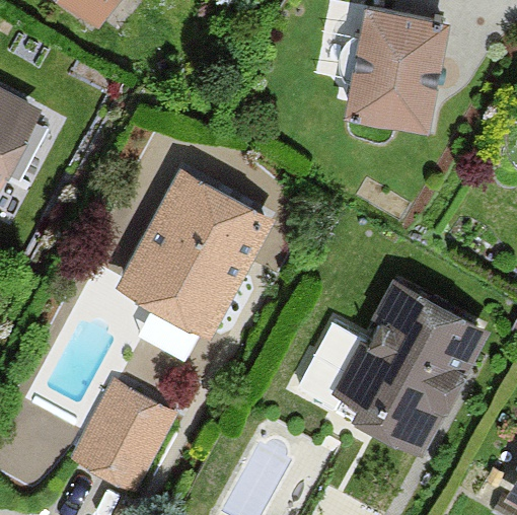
[(64,0),(94,23),(112,0),(64,0)]
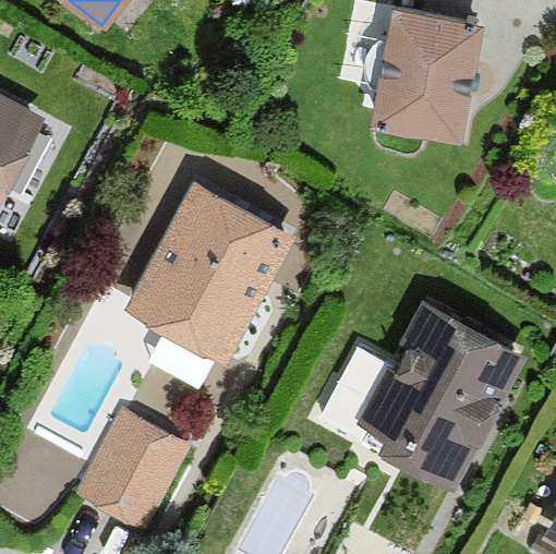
[(481,22),(396,7),(375,127),(460,141),(481,22)]
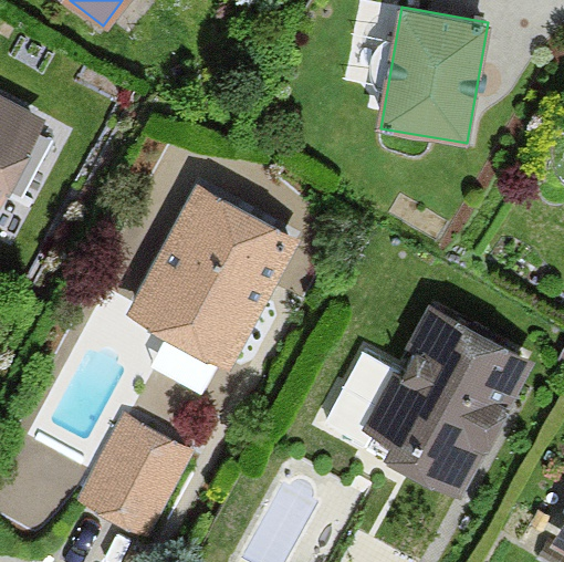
[(0,200),(43,121),(0,97),(0,200)]
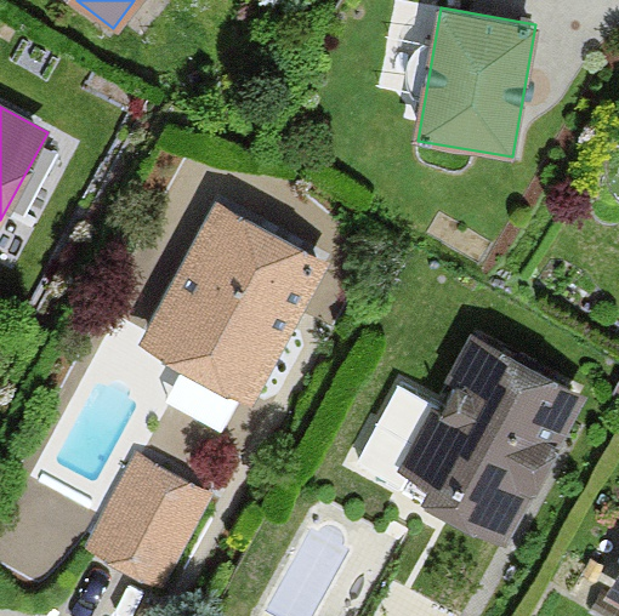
[(325,261),(213,203),(138,342),(251,401),(325,261)]
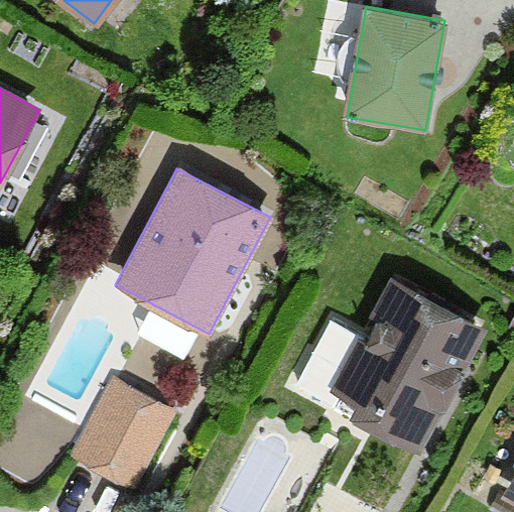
[(418,451),(486,329),(390,276),(357,338),(330,322),(292,389),(331,410),(334,405),(418,451)]
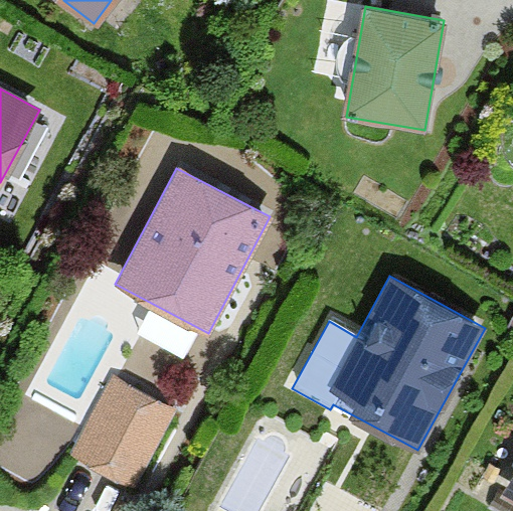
[(167,412),(109,383),(69,461),(128,490),(167,412)]
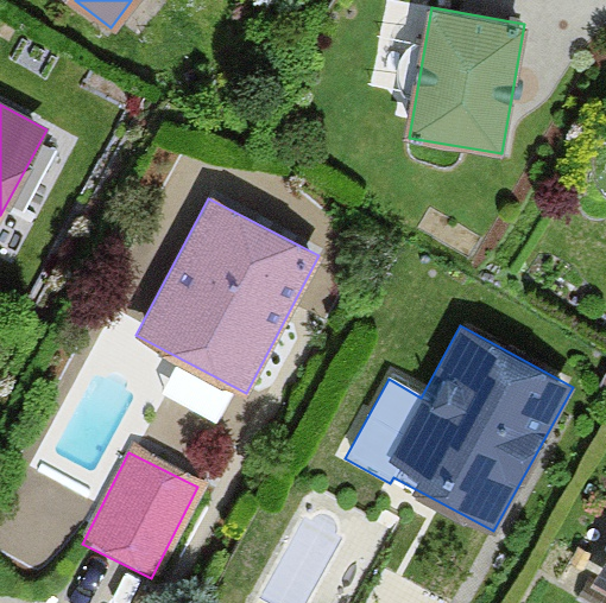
[(605,562),(593,585),(605,591),(605,562)]
